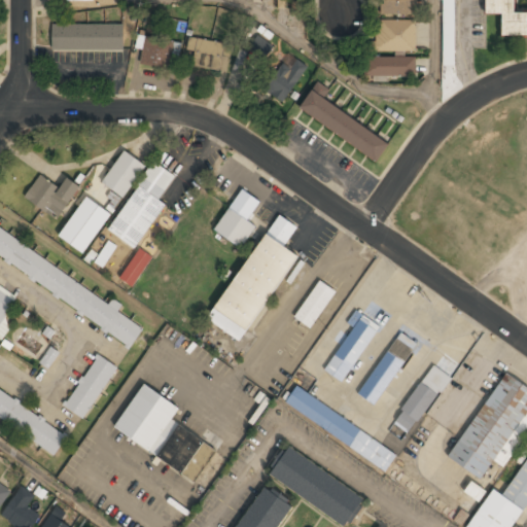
[(418,13),(417,0),(379,0),(380,15),(418,13)]
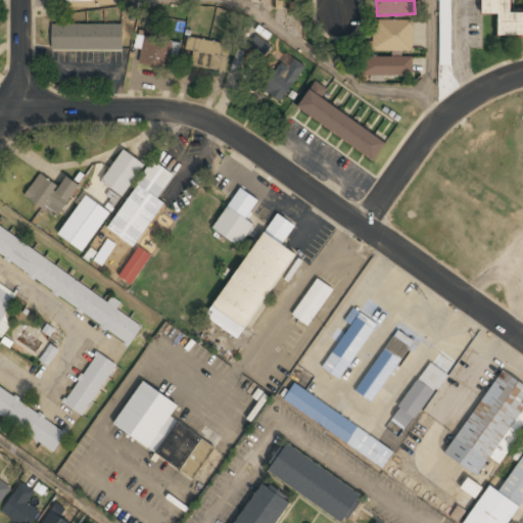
[(439,0),(440,56),(452,55),(450,0),(439,0)]
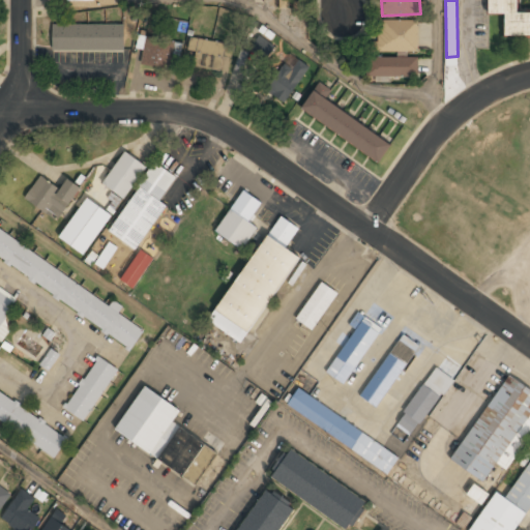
[(529,0),(489,0),(489,13),(505,13),(505,35),(529,35),(529,12),(518,12),(518,0),(529,0)]
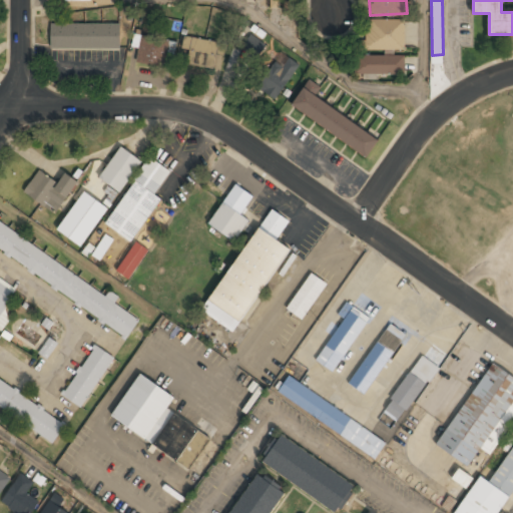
[(404,49),(404,19),(365,19),(365,49),(404,49)]
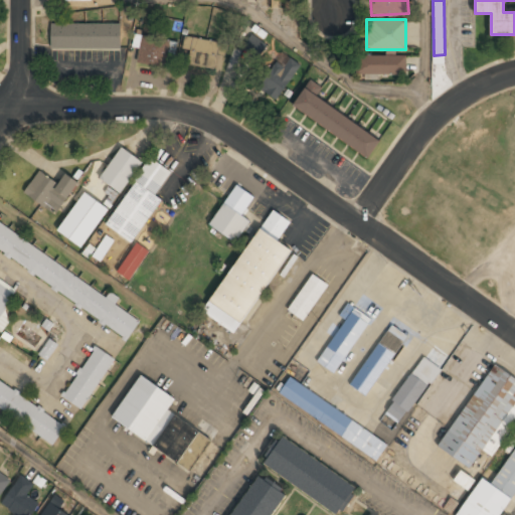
[(121,23),(50,23),(50,48),(121,48),(121,23)]
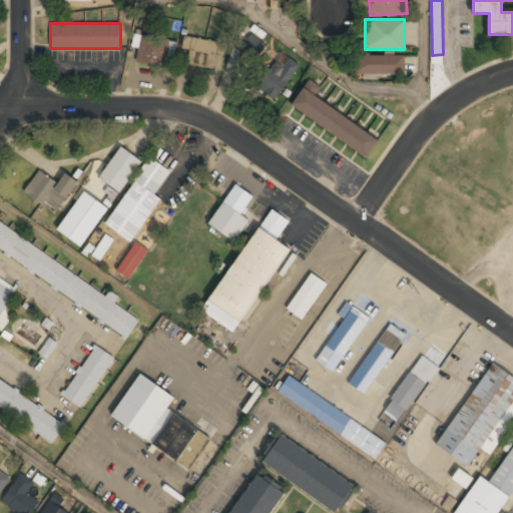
[(240,45),(258,57),(267,44),(248,32),(240,45)]
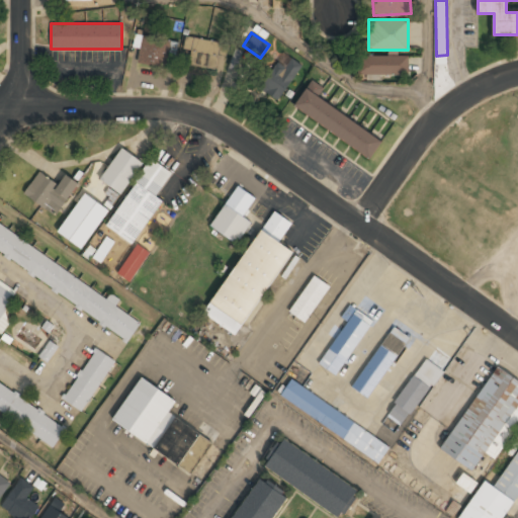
[(140,49),(138,63),(168,67),(172,39),(136,34),(134,48),(140,49)]
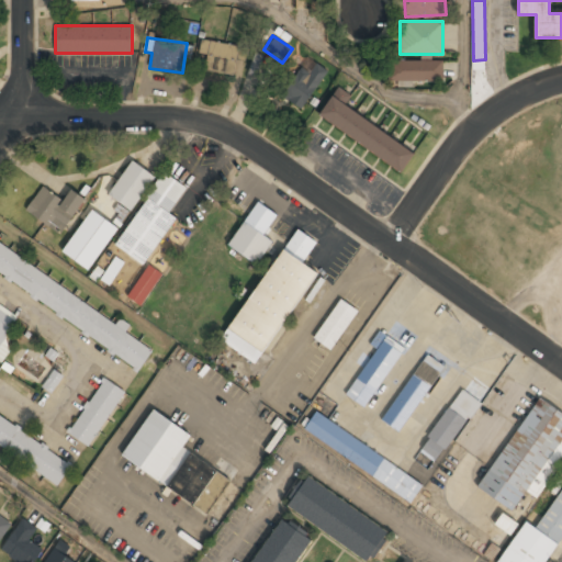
[(201,54),(209,55),(205,69),(238,75),(243,46),(203,40),(201,54)]
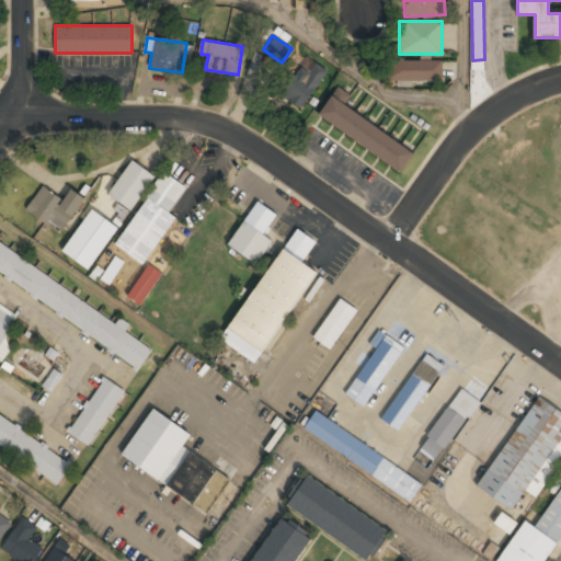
[(302,110),(327,69),(307,56),(282,96),(302,110)]
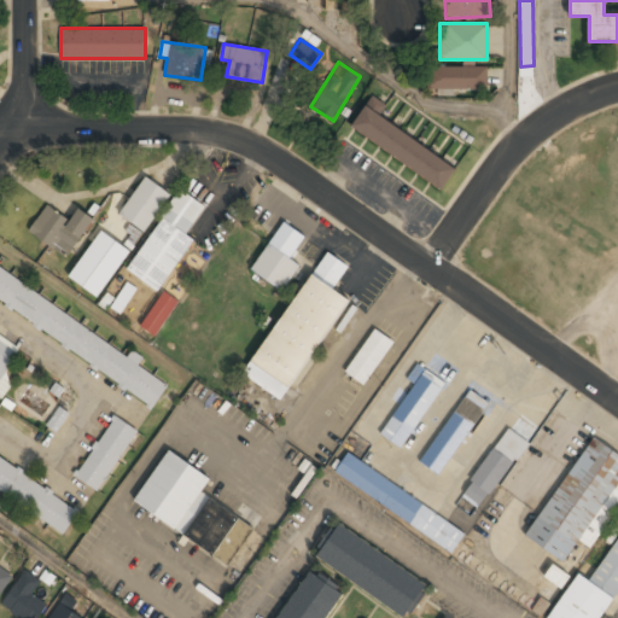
[(429,88),(487,88),(487,66),(429,66),(429,88)]
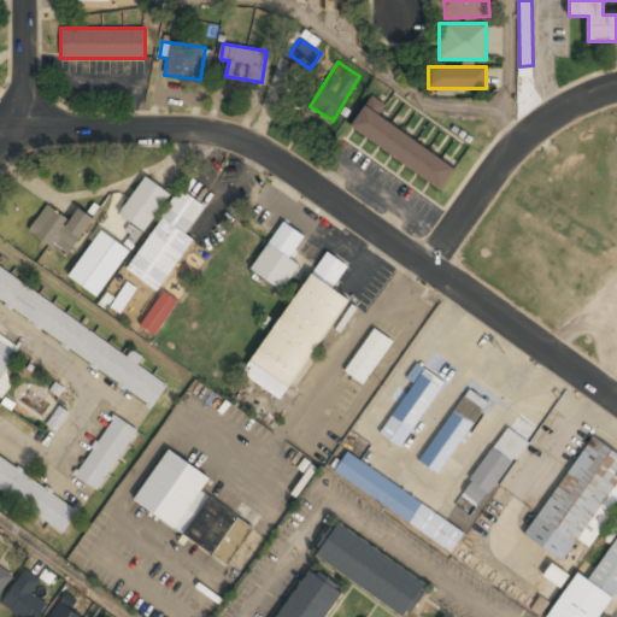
[(456,165),(380,115),(386,105),(371,95),(351,127),(441,187),(456,165)]
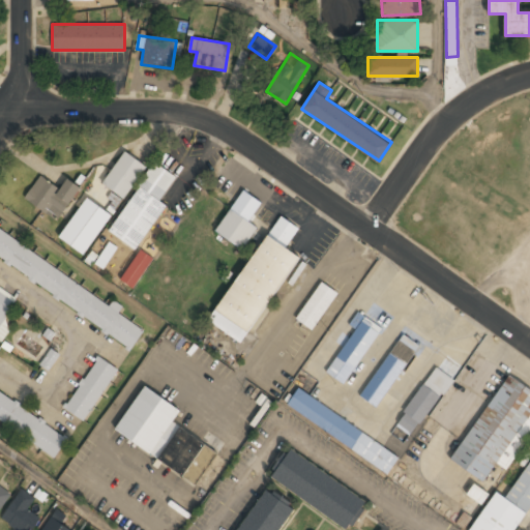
[(101,183),(123,199),(147,167),(125,151),(101,183)]
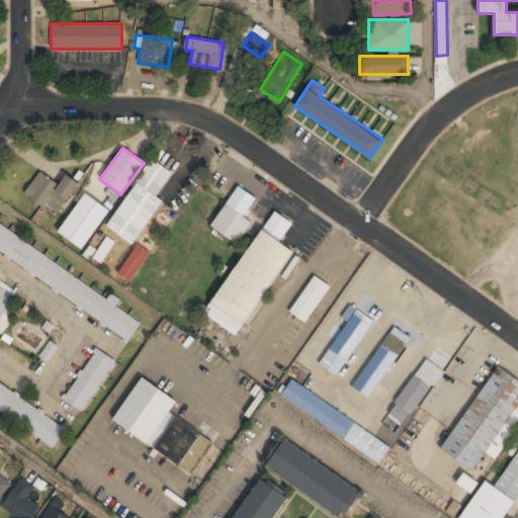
[(162,199),(157,196),(173,172),(152,158),(106,226),(134,244),(162,199)]
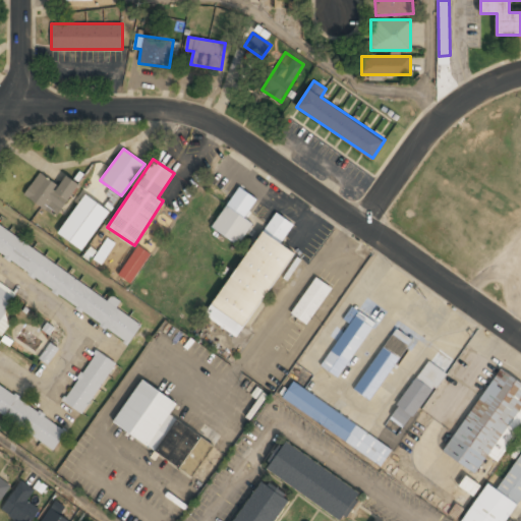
[(24,195),(59,217),(78,183),(65,176),(60,185),(39,172),(24,195)]
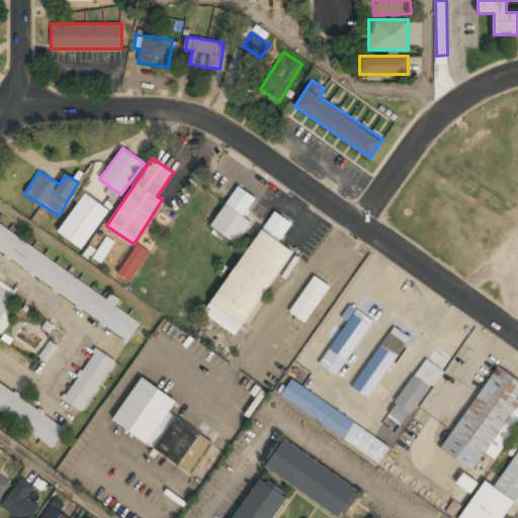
[(81,249),(109,210),(85,193),(58,231),(81,249)]
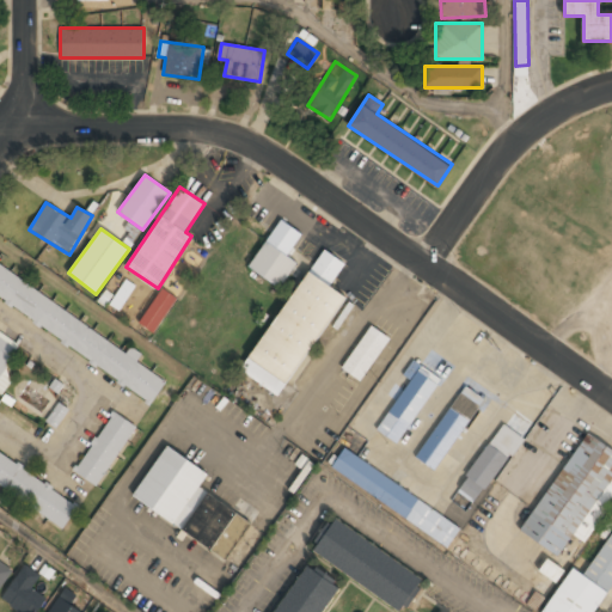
[(280,289),(299,263),(267,242),(249,267),(280,289)]
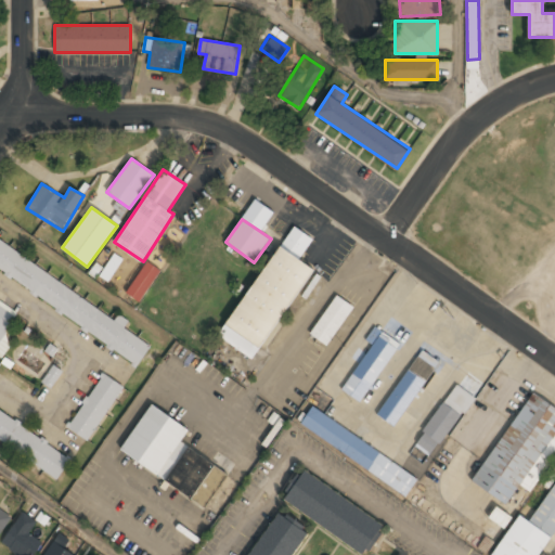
[(219,337),(254,360),(314,269),(299,259),(313,239),(293,226),(219,337)]
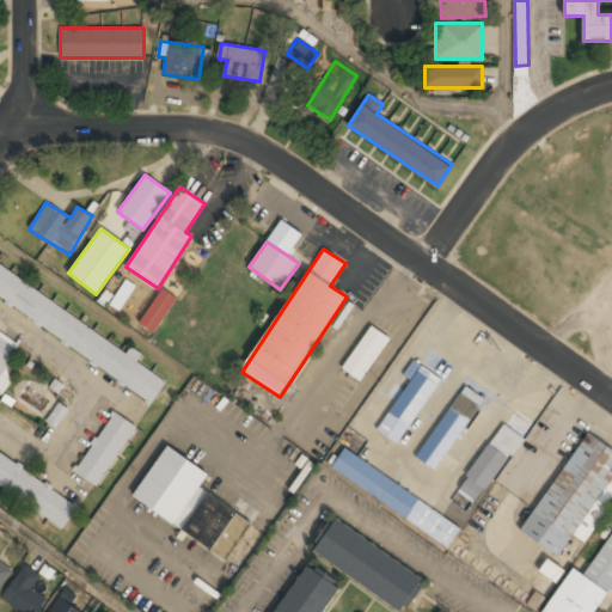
[(0,303),(154,401),(166,381),(134,360),(136,355),(0,268),(0,303)]
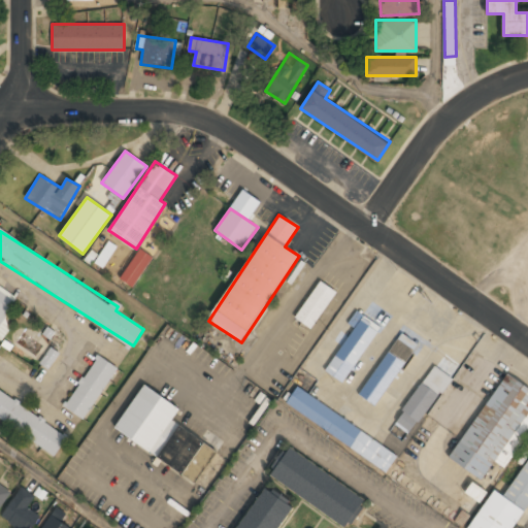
[(94,262),(102,268),(117,246),(108,241),(94,262)]
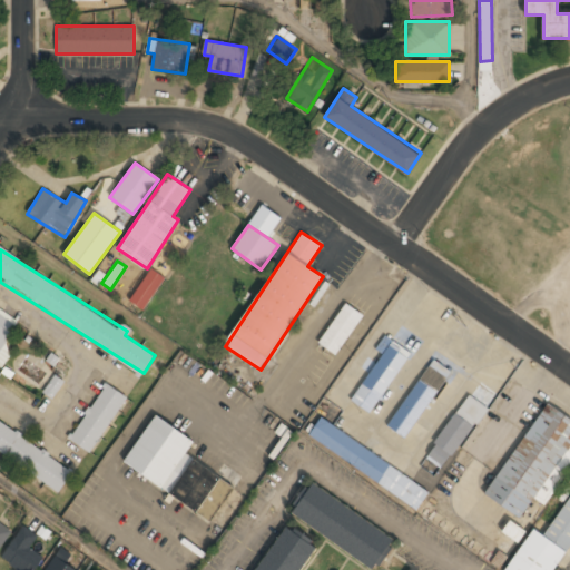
[(164,276),(149,268),(130,303),(145,311),(164,276)]
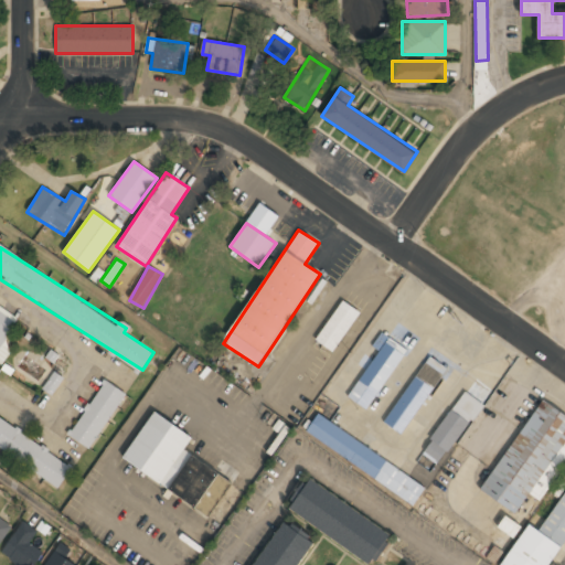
[(332,352),(361,312),(344,300),(315,340),(332,352)]
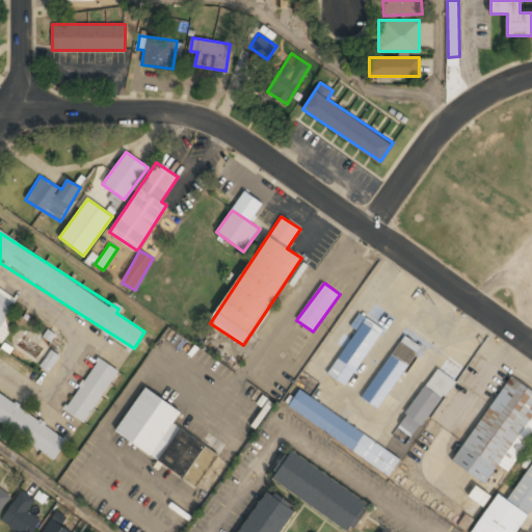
[(0,325),(16,301),(0,291),(0,325)]
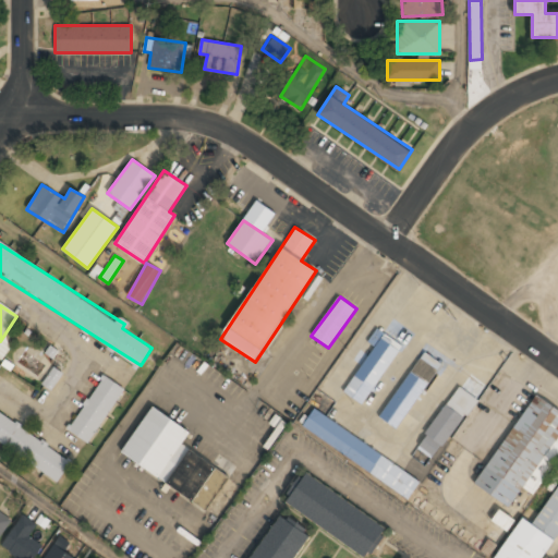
[(402,346),(378,329),(370,343),(374,346),(343,392),(363,405),(402,346)]
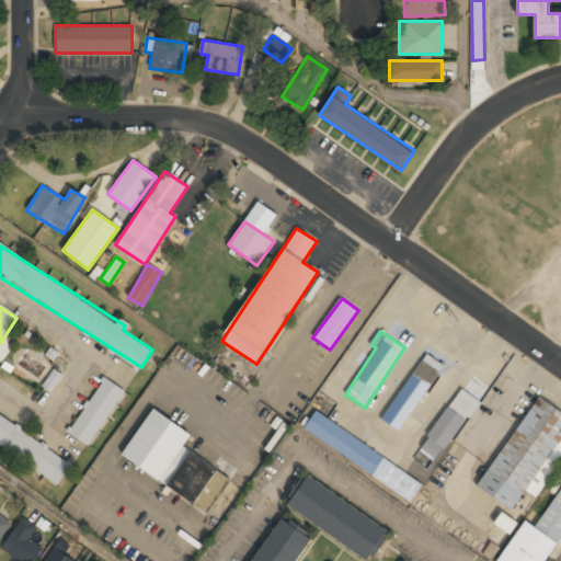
[(444,367),(426,354),(381,420),(399,432),(444,367)]
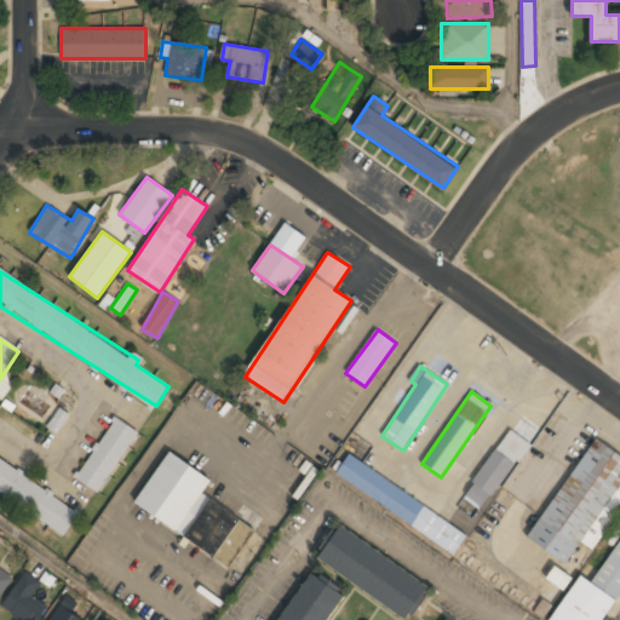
[(49,425),(56,430),(68,415),(61,409),(49,425)]
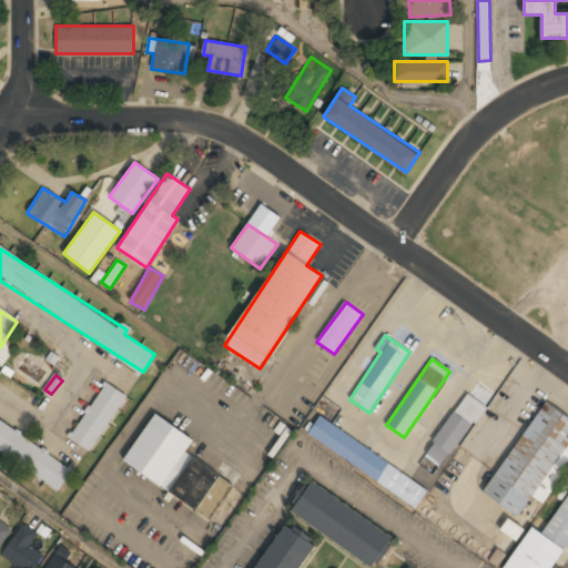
[(127,394),(103,381),(70,439),(92,453),(127,394)]
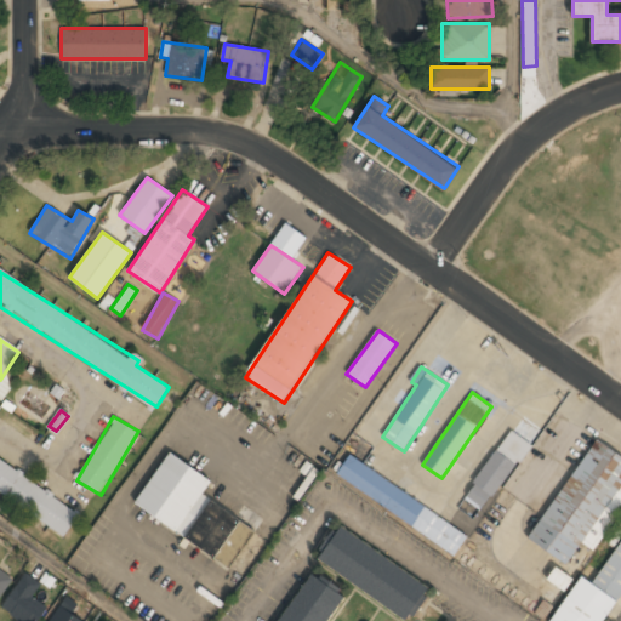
[(463,497),(484,512),(530,445),(510,431),(463,497)]
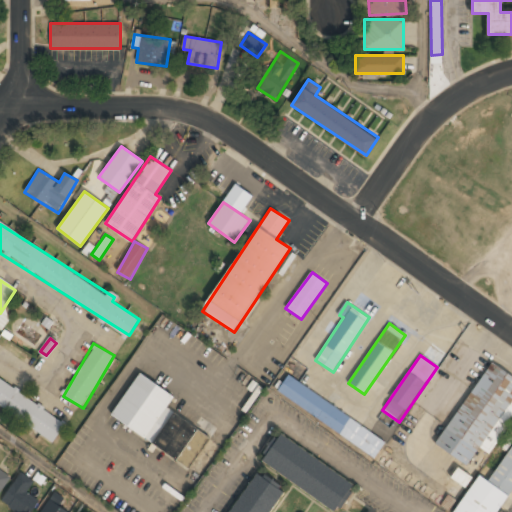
[(480,449),(491,455),(511,420),(511,375),(488,361),(437,446),(469,466),(480,449)]
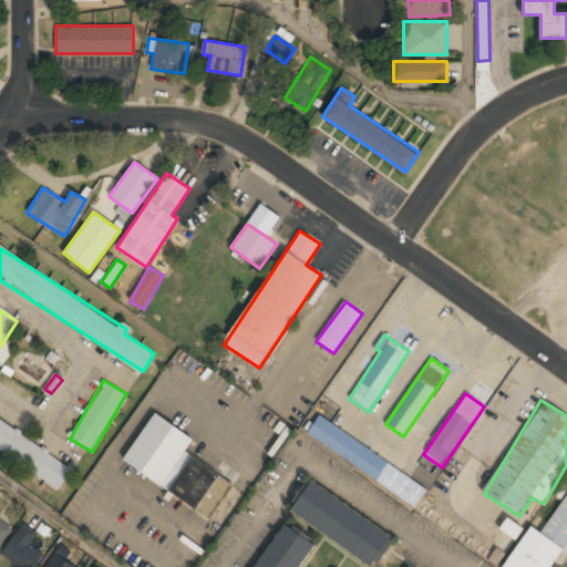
[(122,462),(210,518),(233,483),(186,453),(195,439),(153,412),(122,462)]
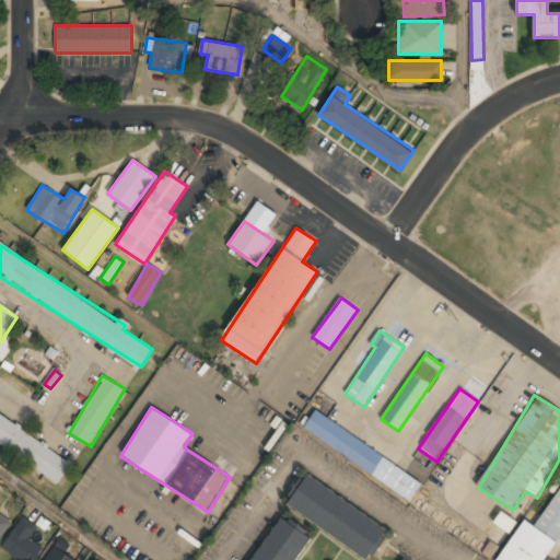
[(408,501),(421,482),(315,409),(303,427),(408,501)]
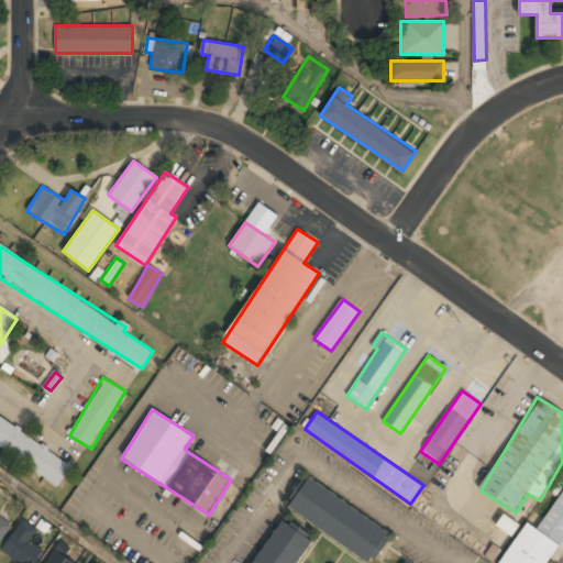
[(0,414),(0,444),(59,484),(74,463),(0,414)]
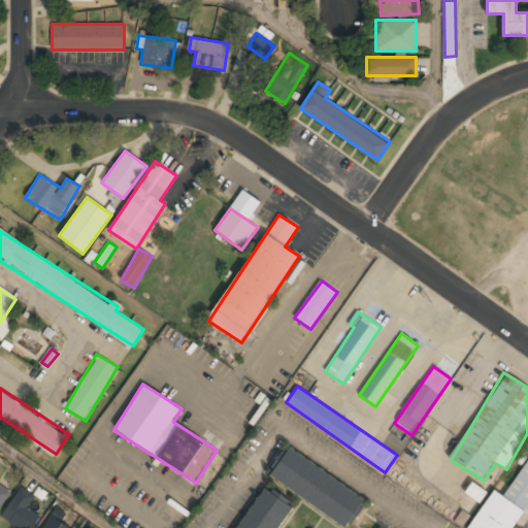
[(286,447),(267,475),(349,527),(367,499),(286,447)]
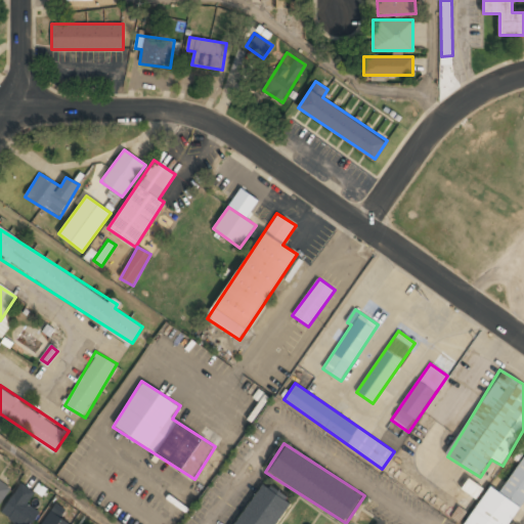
[(511,523),(523,505),(523,457),(500,492),(490,486),(465,523),(511,523)]
